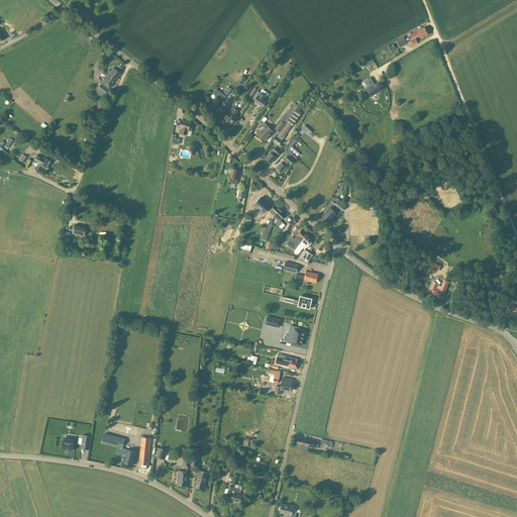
[(411,34),(404,39),(409,48),(426,37),(424,33),(425,33),(422,29),(412,35),(411,34)]
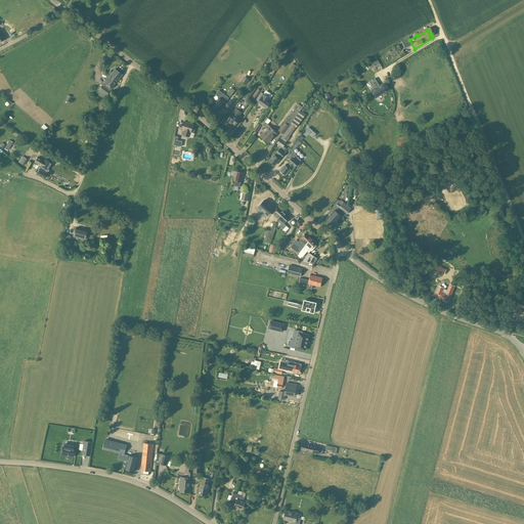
[(376,67),(380,64),(377,59),(368,64),(370,69),(375,66),(376,67)]
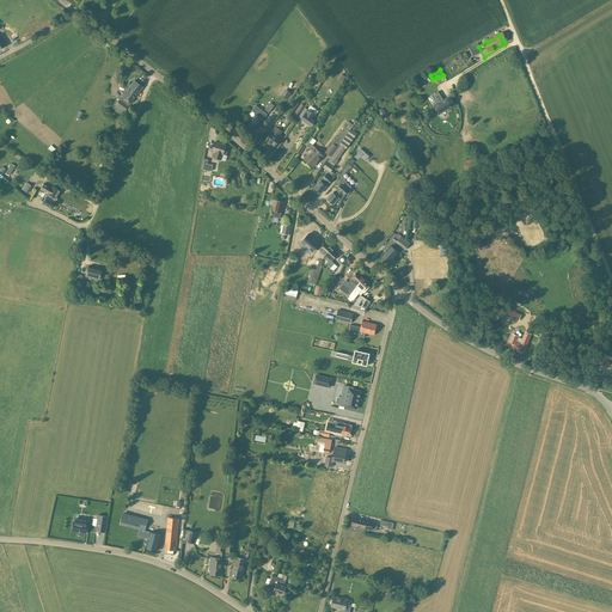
[(123,114),(130,104),(134,99),(133,98),(135,96),(136,97),(142,87),(134,80),(115,105),(121,109),(120,111),(123,114)]
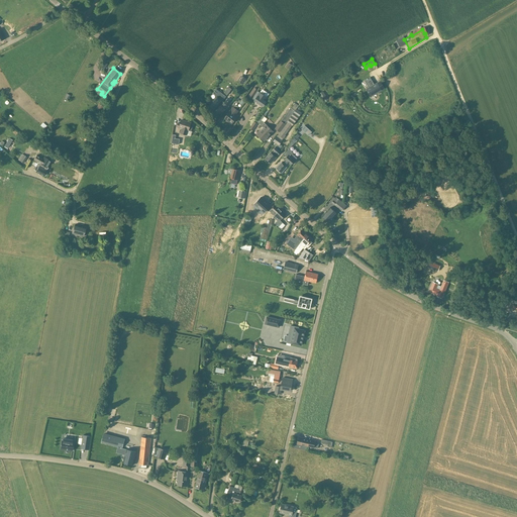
[(241,76),(237,81),(242,85),(243,83),(244,84),(246,81),(245,81),(246,79),(241,76)]
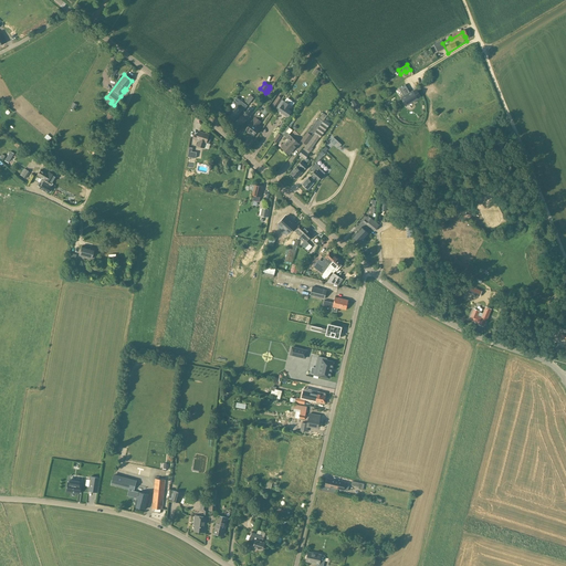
[(408,88),(401,93),(405,97),(401,98),(406,106),(416,101),(411,93),(410,94),(408,88)]
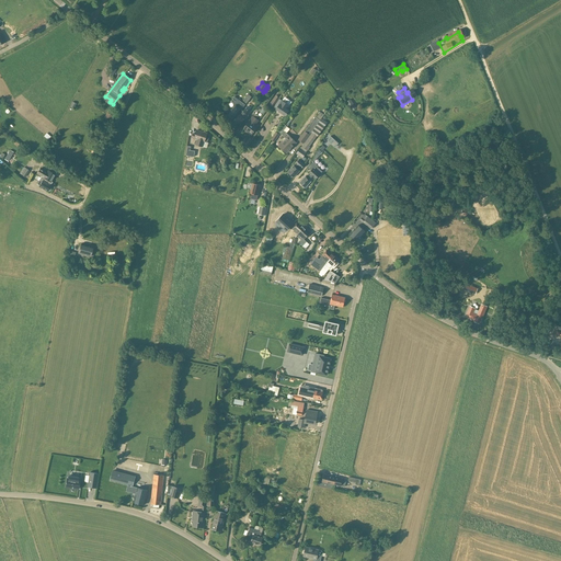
[(276,95),(270,104),(274,107),(279,98),(276,95)]
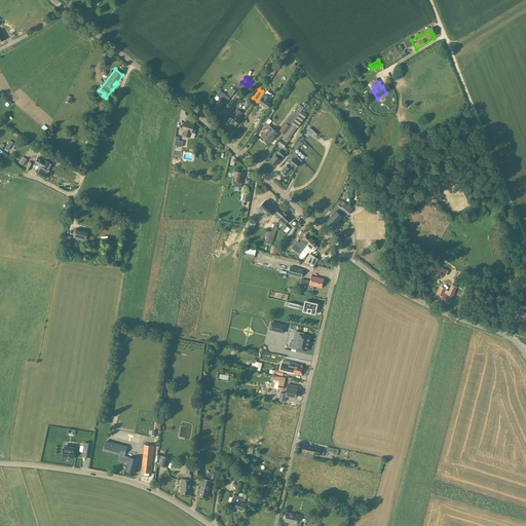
[(219,112),(226,103),(230,98),(220,90),(216,96),(220,99),(214,108),(219,112)]
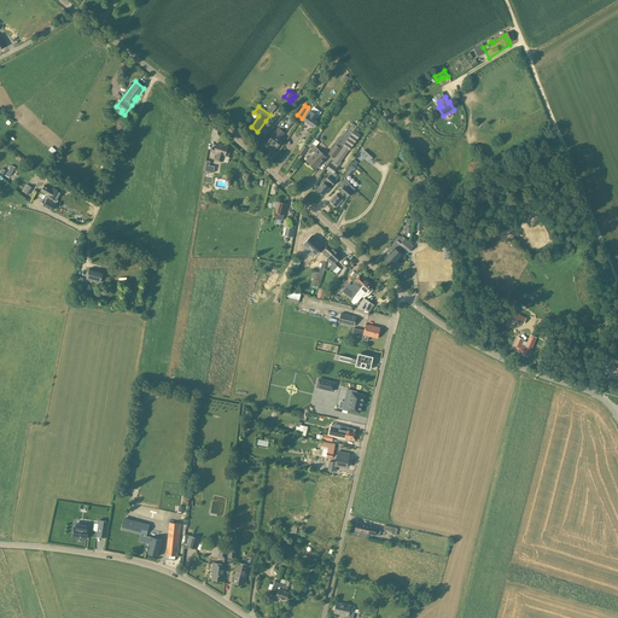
[(319,122),(316,121),(320,116),(308,109),(302,118),(304,120),(304,121),(314,128),(319,122)]
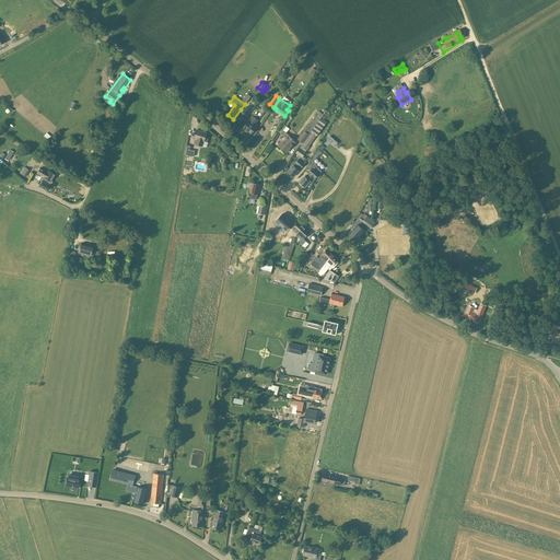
[(351,112),(357,108),(350,98),(346,102),(350,107),(349,107),(351,112)]
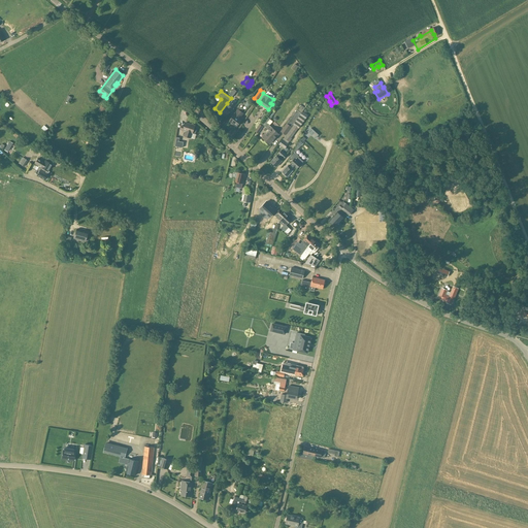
[(237,103),(233,100),(229,105),(233,108),(237,103)]
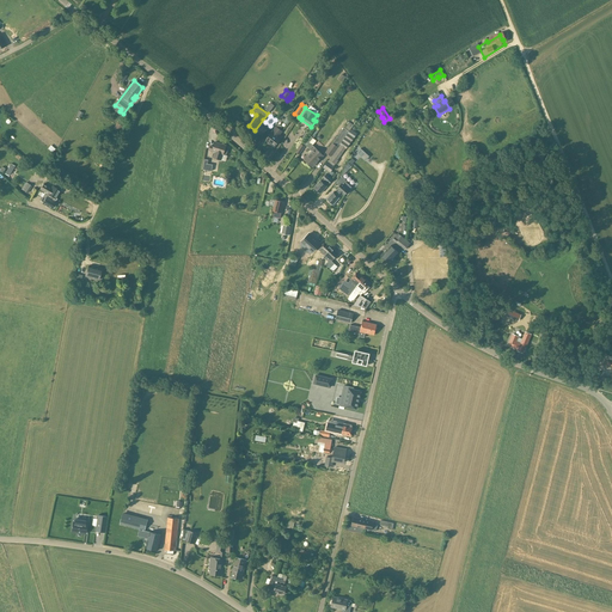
[(325,153),(331,157),(352,129),(354,126),(348,121),(344,128),(332,144),(332,142),(325,153)]
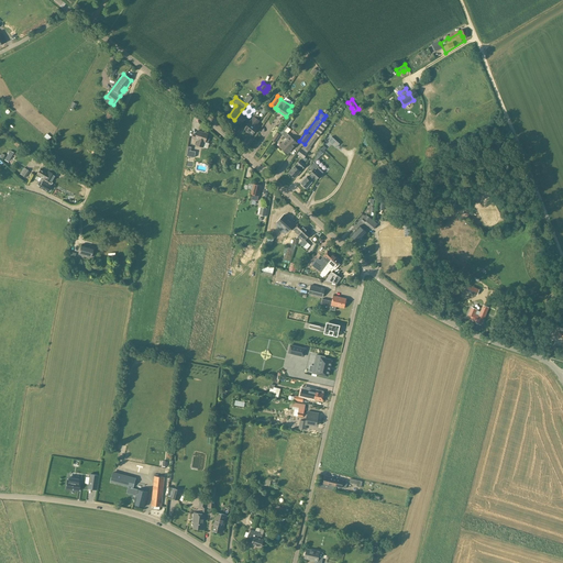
[(108,113),(105,119),(110,122),(113,117),(108,113)]
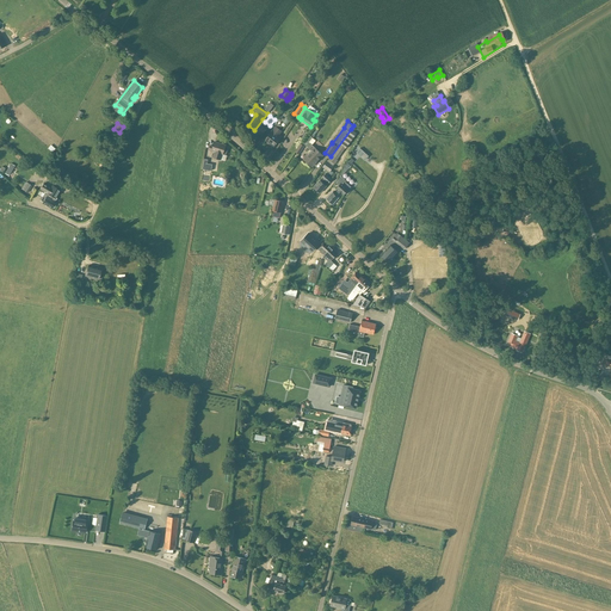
[(281,129),(282,127),(278,124),(277,127),(276,127),(273,130),(273,129),(266,140),(275,146),(282,136),(279,134),(282,131),(281,129)]
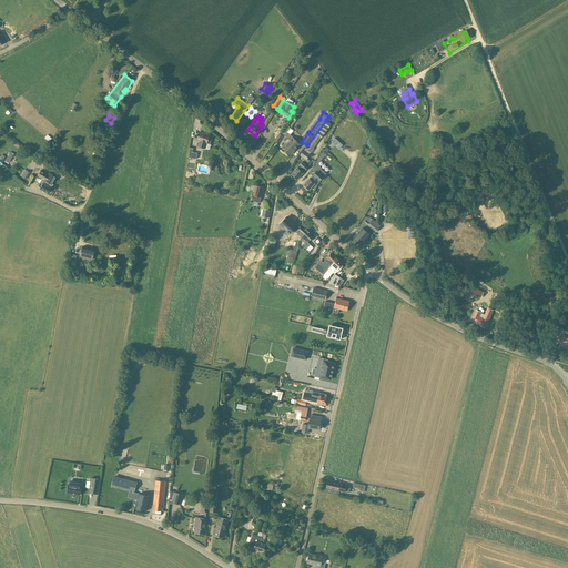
[(332,124),(326,120),(307,145),(300,155),(306,161),(311,154),(310,154),(311,152),(312,153),(314,149),(321,138),(322,139),(332,124)]
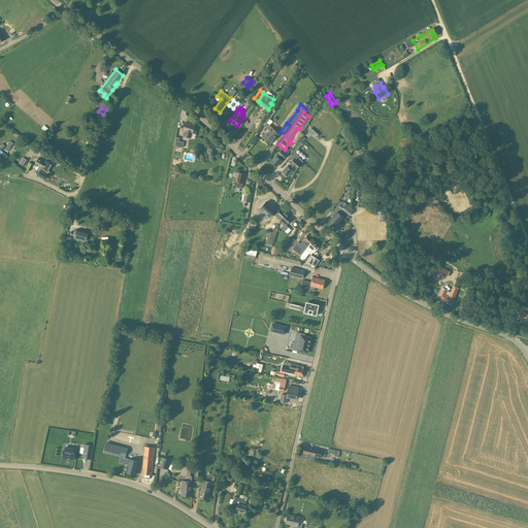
[(261,123),(260,125),(255,132),(258,134),(263,127),(263,126),(269,131),(263,137),(269,144),(278,134),(271,128),(272,128),(269,125),(273,122),(268,118),(263,124),(261,123)]
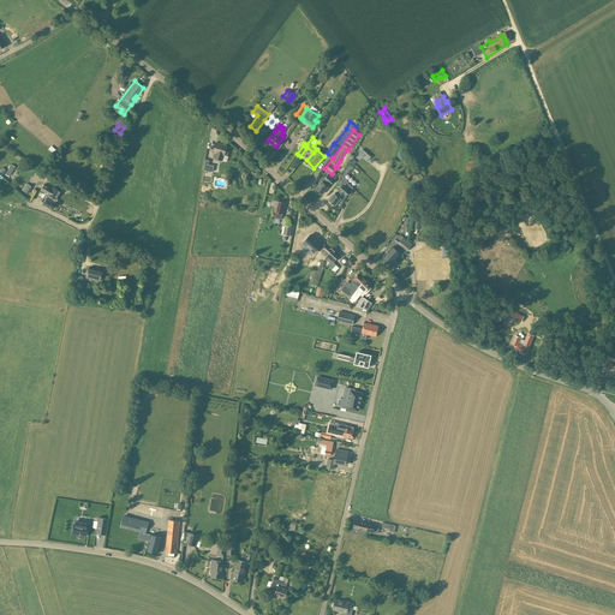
[(210,151),(213,153),(216,153),(215,155),(214,155),(214,157),(214,159),(222,161),(225,155),(227,147),(216,143),(215,147),(212,145),(210,151)]
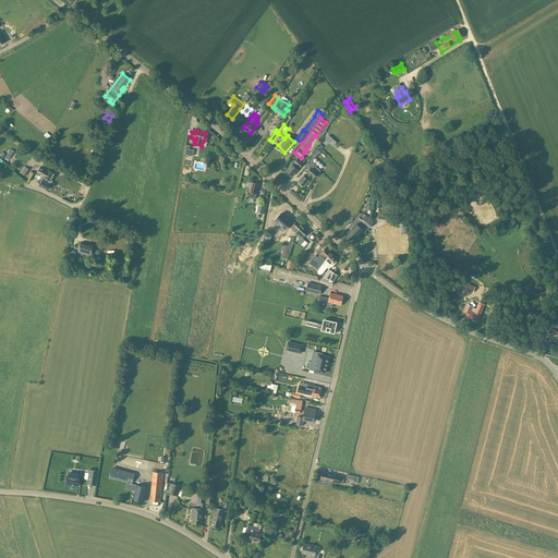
[(329,135),(325,140),(332,146),(337,143),(329,135)]
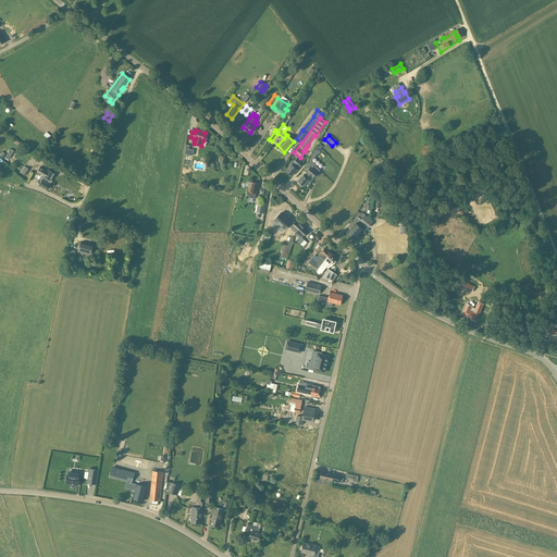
[(186,145),(184,155),(193,156),(194,150),(189,149),(189,146),(186,145)]
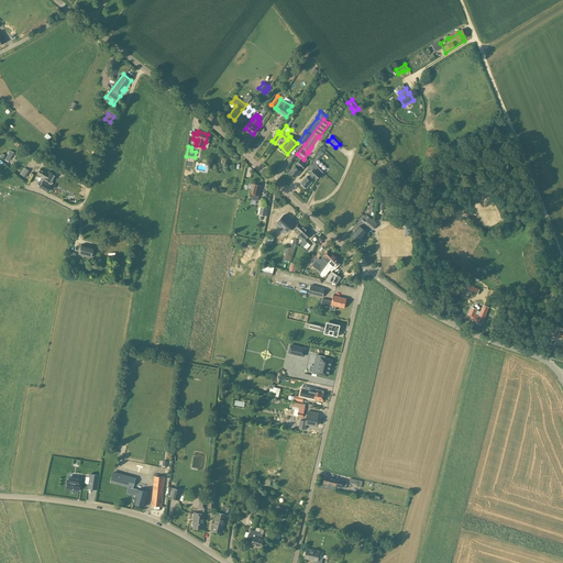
[(9,152),(6,157),(4,159),(8,162),(9,159),(13,153),(10,151),(9,152)]
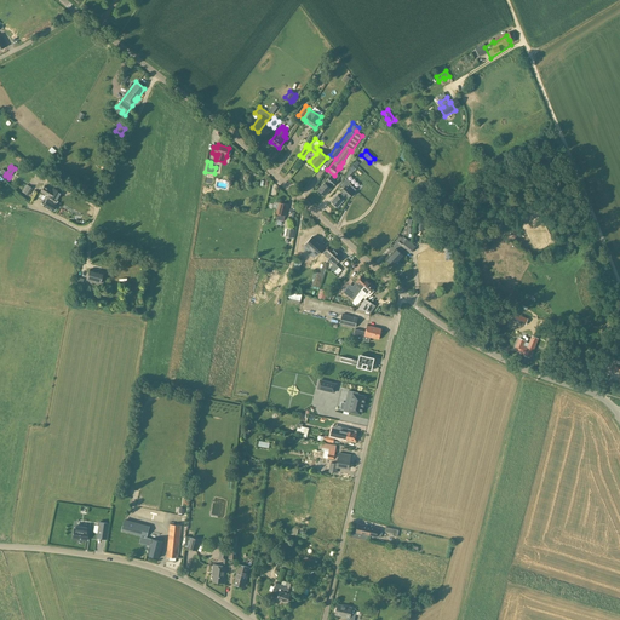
[(325,196),(331,189),(337,183),(331,177),(319,190),(325,196)]
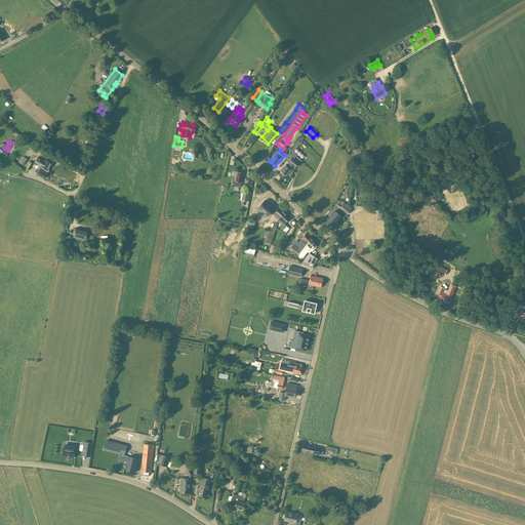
[(23,156),(18,162),(24,166),(28,160),(23,156)]
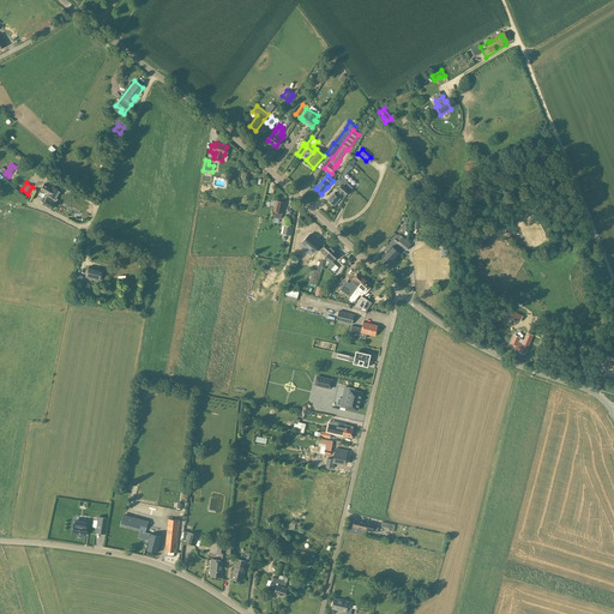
[(335,205),(341,199),(343,196),(345,197),(351,191),(343,184),(337,190),(339,192),(336,196),(335,193),(327,200),(335,205)]
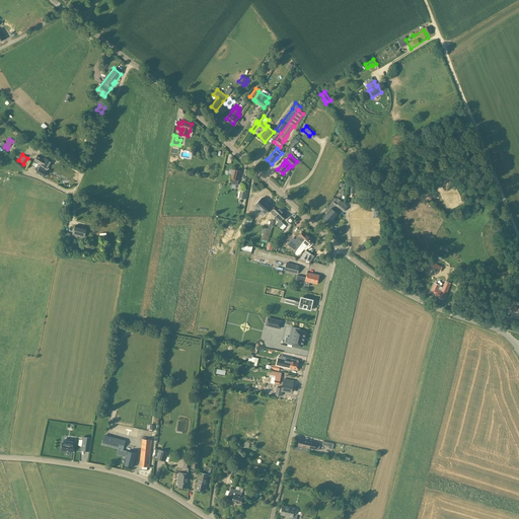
[(33,162),(35,163),(38,164),(36,165),(47,171),(49,168),(48,168),(51,162),(45,158),(44,160),(36,156),(33,162)]
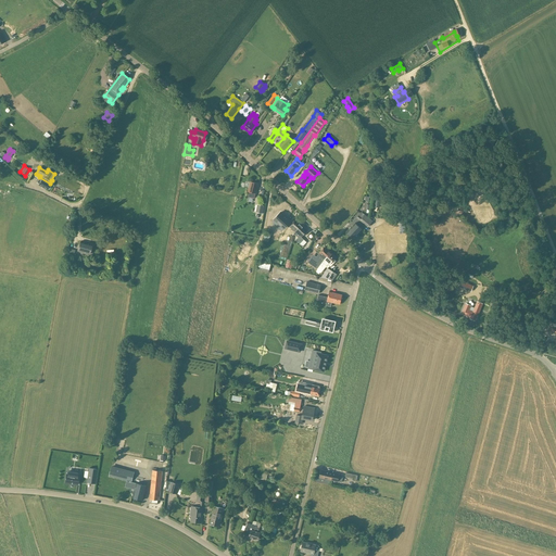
[(50,184),(39,177),(39,179),(37,182),(39,184),(39,185),(47,190),(48,189),(49,190),(51,186),(50,185),(50,184)]
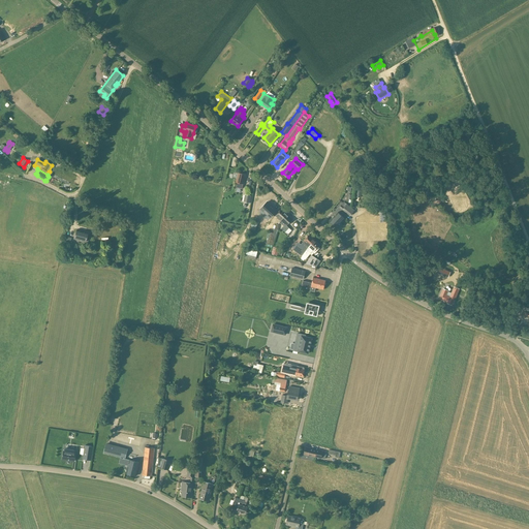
[(236,183),(238,183),(236,188),(242,189),(243,184),(244,184),(246,175),(238,174),(236,183)]
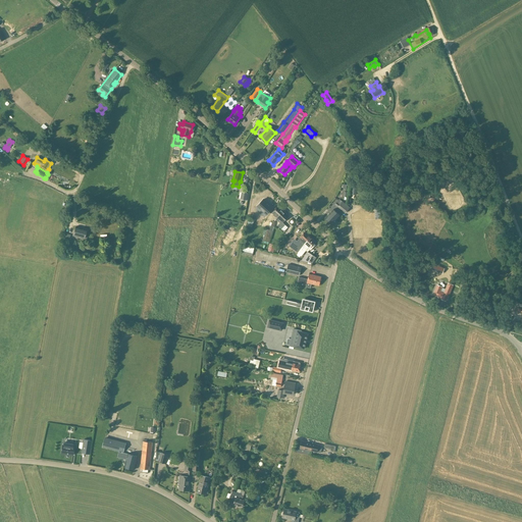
[(340,199),(334,205),(337,207),(346,213),(350,208),(343,201),(343,202),(340,199)]
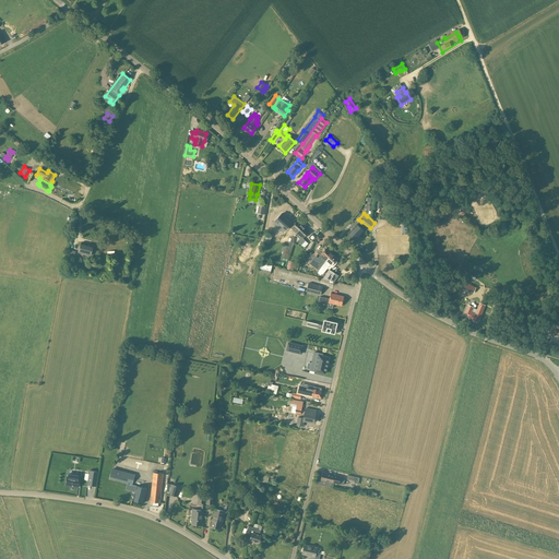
[(283,214),(276,221),(286,230),(294,224),(283,214)]
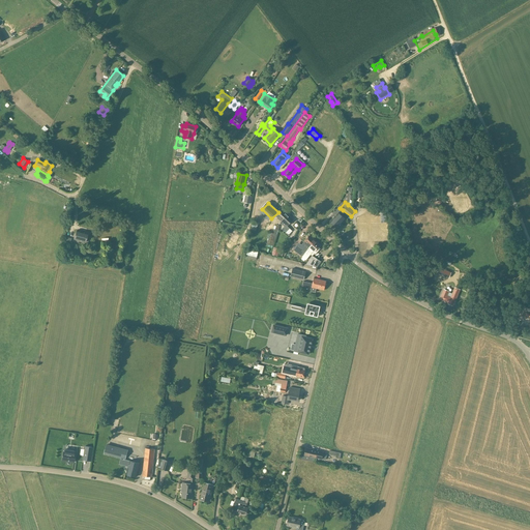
[(330,223),(337,229),(346,219),(339,212),(330,223)]
